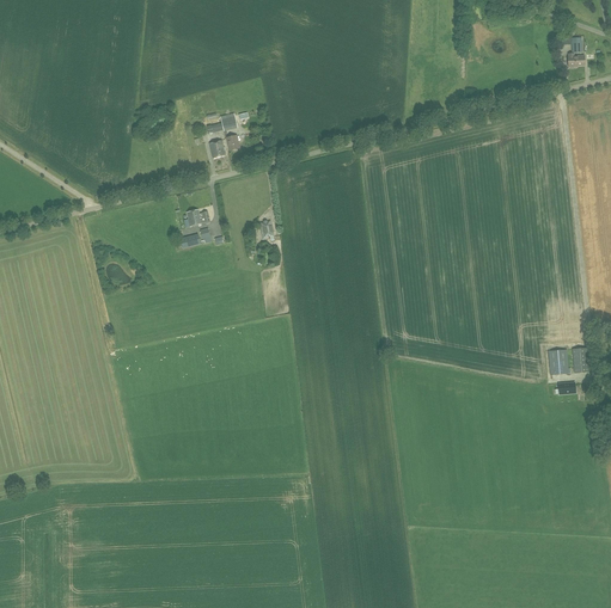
[(572,49),(581,49),(580,35),(570,35),(572,49)]
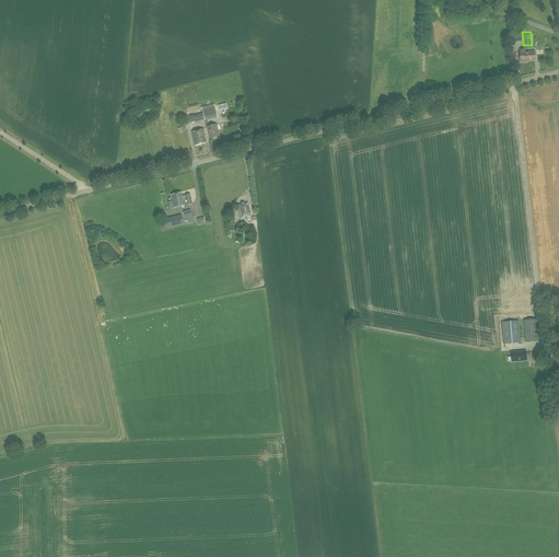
[(534,48),(526,48),(524,48),(524,46),(519,46),(520,48),(519,48),(519,58),(525,58),(525,57),(534,57),(534,48)]
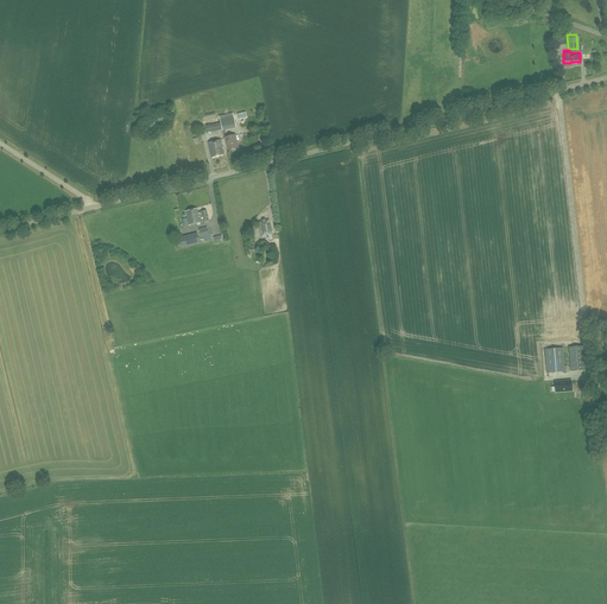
[(220,116),(222,126),(236,122),(234,113),(220,116)]
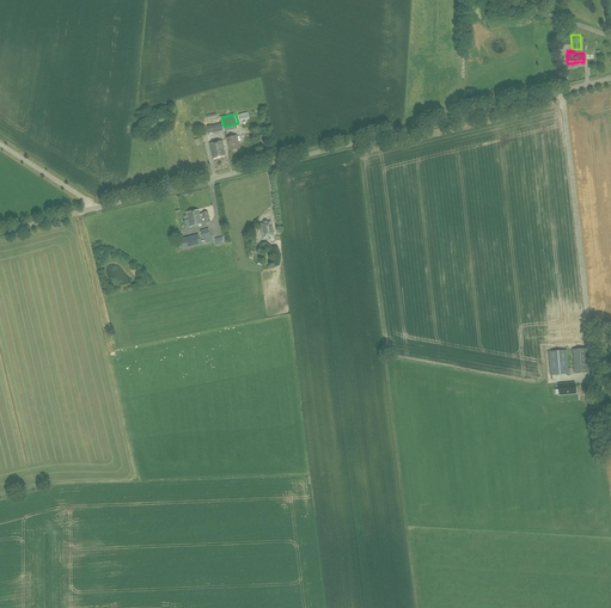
[(236,133),(226,135),(228,147),(238,146),(236,133)]
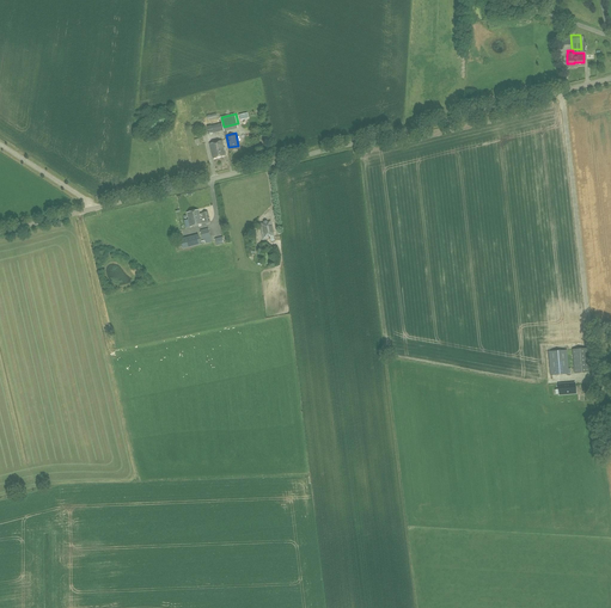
[(208,141),(212,157),(225,153),(221,137),(208,141)]
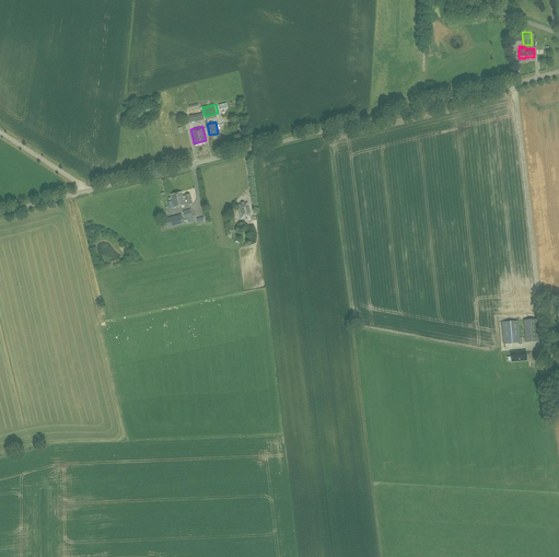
[(182,193),(181,189),(171,192),(174,205),(187,201),(187,202),(191,201),(190,200),(191,200),(189,192),(182,193)]
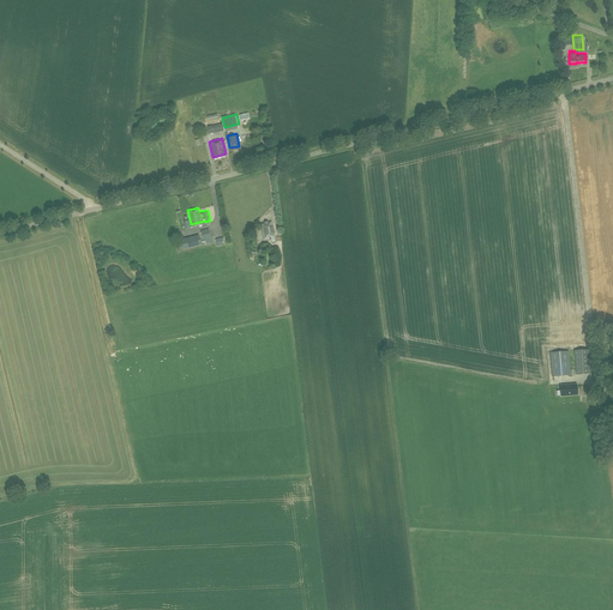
[(270,233),(270,235),(271,239),(275,239),(270,218),(268,218),(268,221),(264,222),(264,219),(260,219),(263,236),(266,236),(266,234),(270,233)]
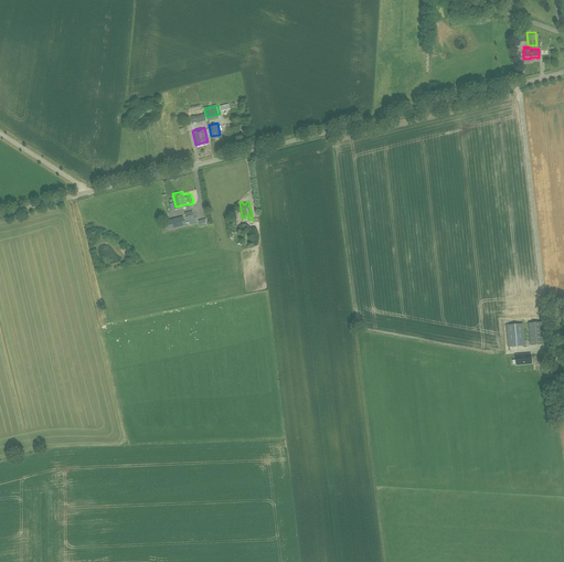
[(191,208),(184,210),(185,218),(190,218),(190,219),(194,218),(191,208)]
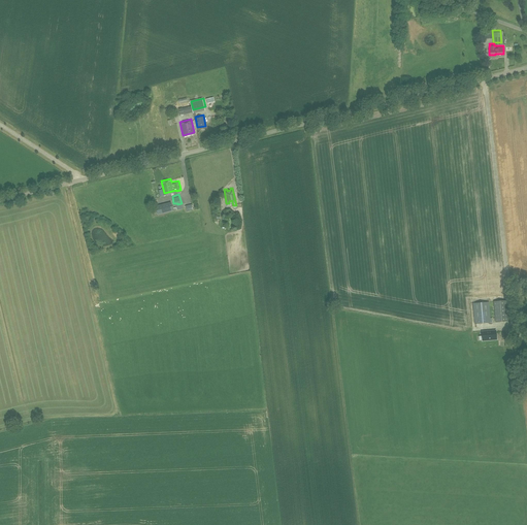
[(157,211),(172,208),(170,199),(155,203),(157,211)]
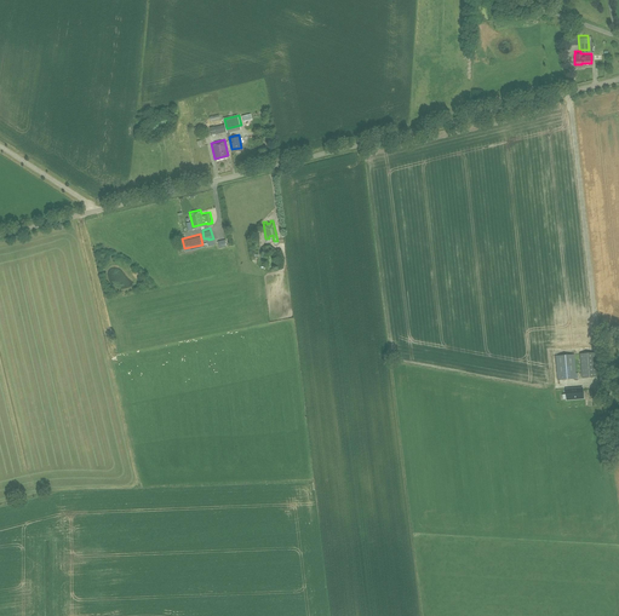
[(594,349),(579,350),(582,374),(596,373),(594,349)]
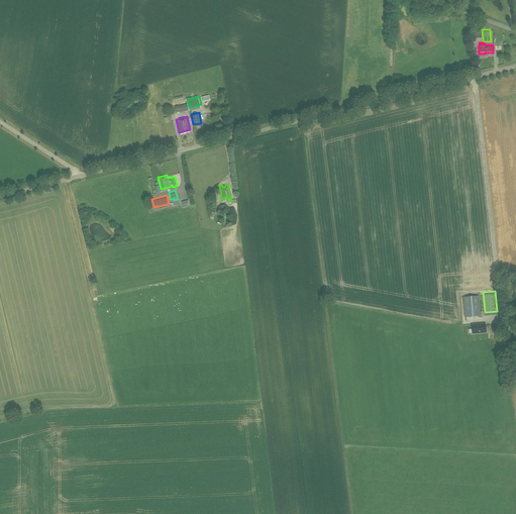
[(462,294),(465,314),(478,313),(478,315),(481,314),(481,313),(480,313),(478,293),(462,294)]
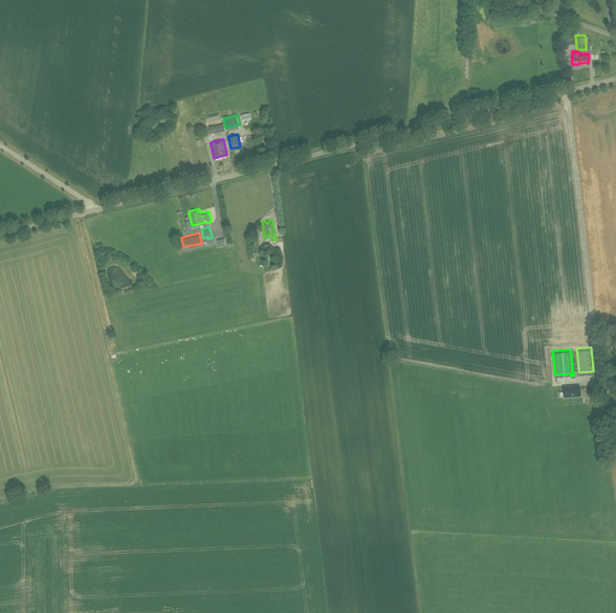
[(579,393),(579,383),(562,384),(563,394),(579,393)]
